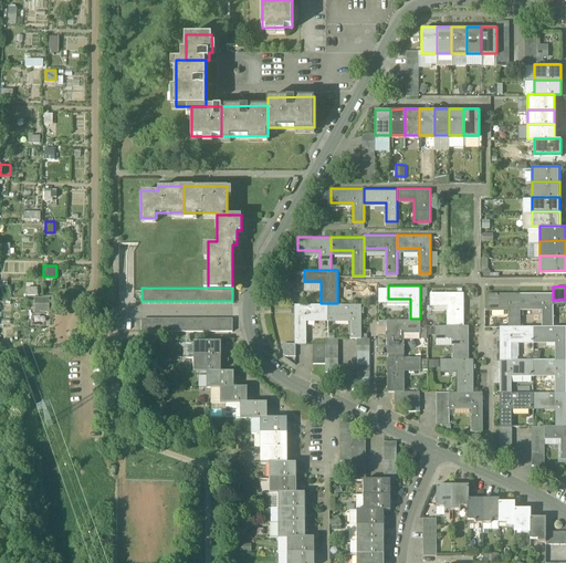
[(464,292),(431,292),(431,302),(448,302),(448,324),(464,324),(464,292)]
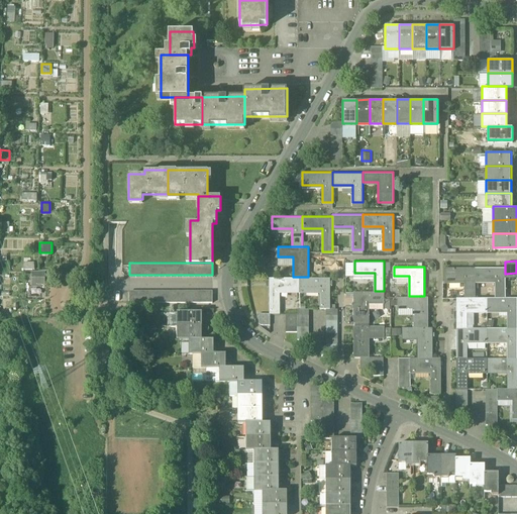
[(475,267),(444,267),(444,279),(464,279),(464,297),(475,297),(475,279),(475,267)]
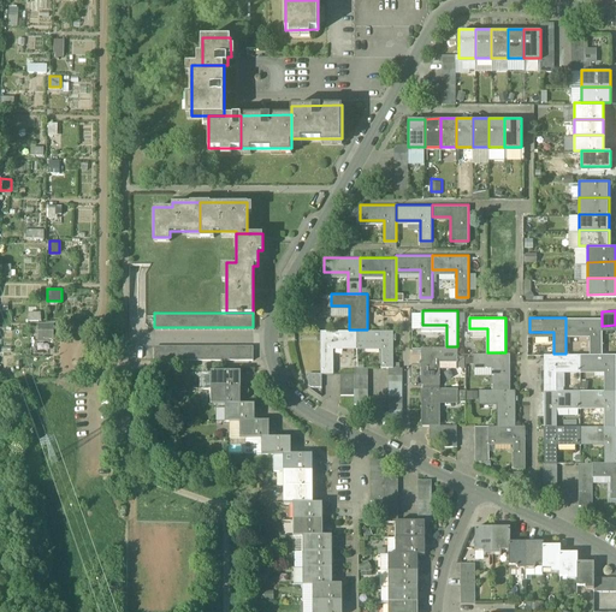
[(602,318),(566,318),(566,332),(590,332),(590,354),(602,354),(602,326),(602,318)]
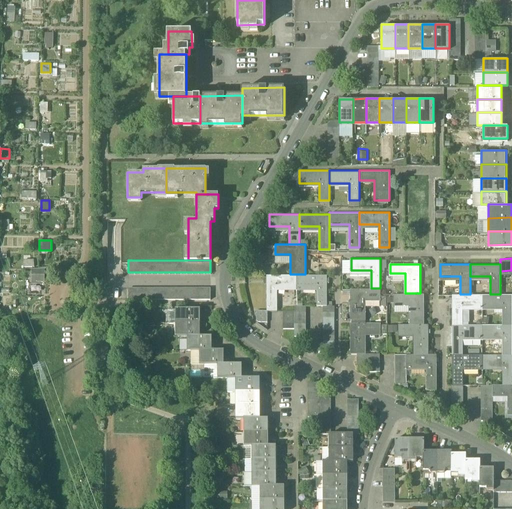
[(44,280),(44,267),(32,267),(32,282),(37,282),(37,280),(44,280)]
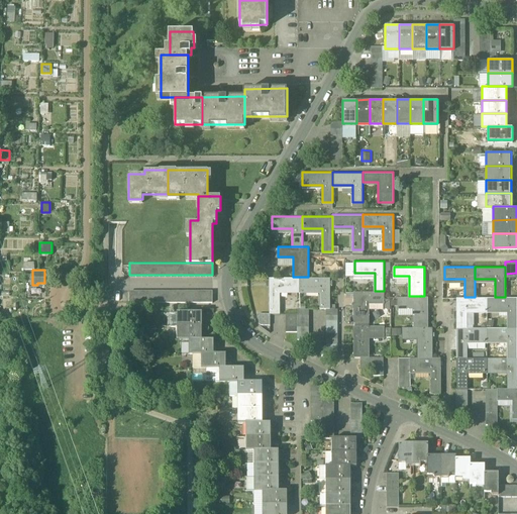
[(293,277),(269,277),(270,312),(280,312),(280,289),(300,289),(300,277),(293,277)]
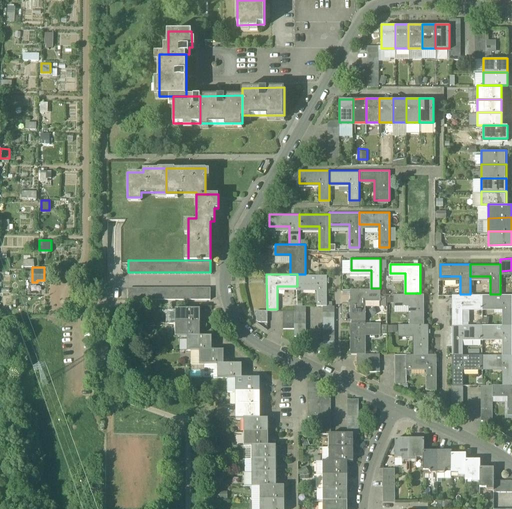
[(305,274),(297,274),(297,286),(317,286),(317,304),(323,304),(327,304),(327,274),(305,274)]
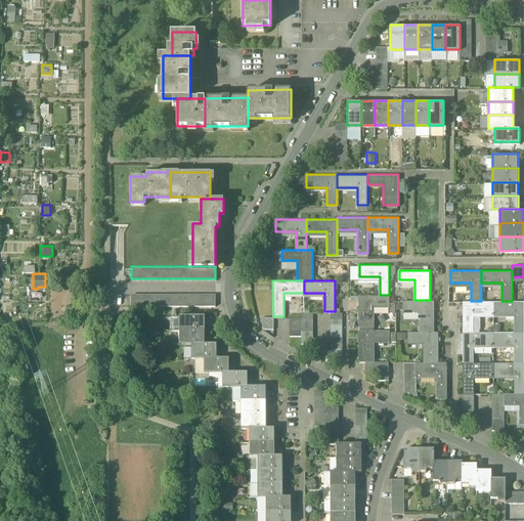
[(215,293),(131,293),(131,305),(215,305),(215,293)]
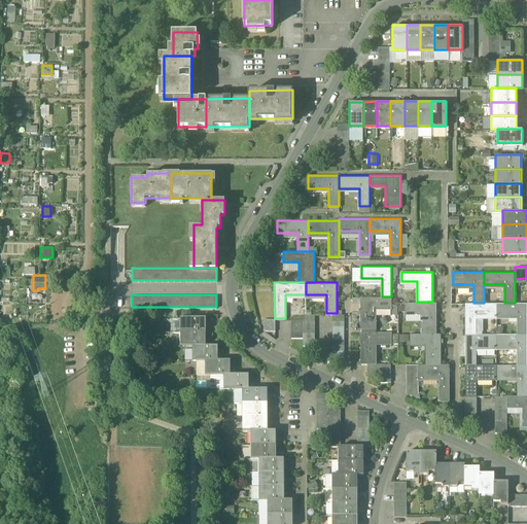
[(382,297),(361,297),(361,327),(377,327),(377,307),(391,306),(391,297),(382,297)]
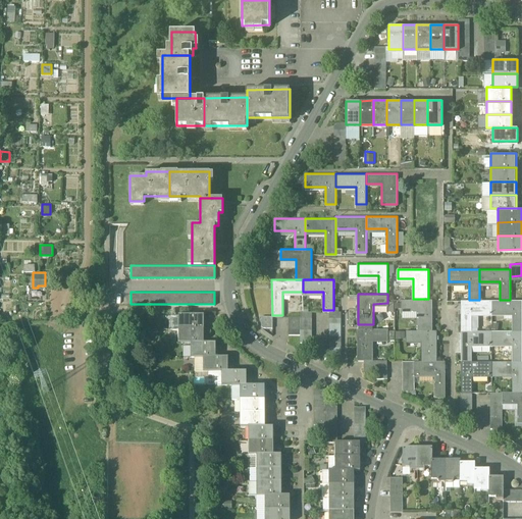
[(413,299),(402,299),(402,309),(417,309),(417,329),(432,329),(432,299),(413,299)]
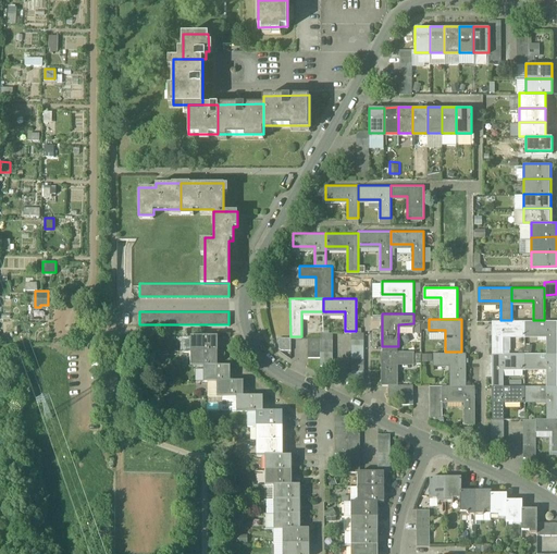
[(533,320),(524,320),(524,333),(546,333),(546,353),(556,352),(556,319),(544,320),(533,320)]
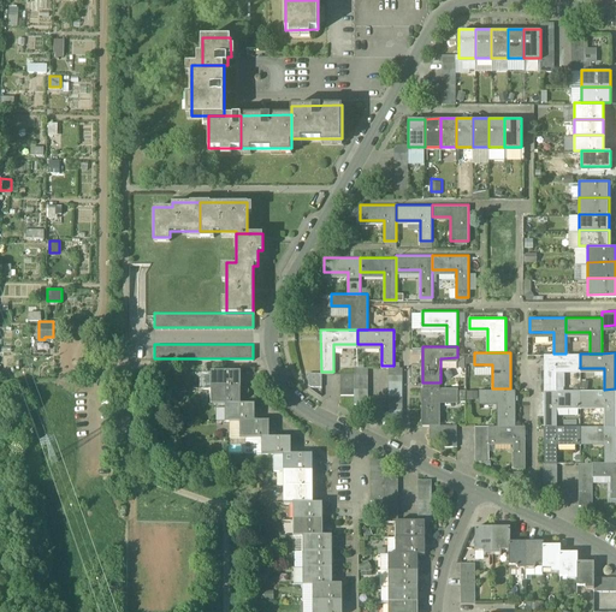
[(554,354),(544,354),(544,390),(556,390),(556,368),(580,368),(580,354),(554,354)]
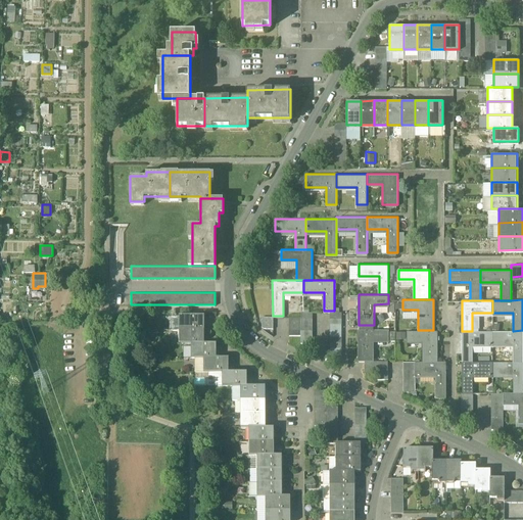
[(204,315),(180,315),(180,328),(204,328),(204,315)]
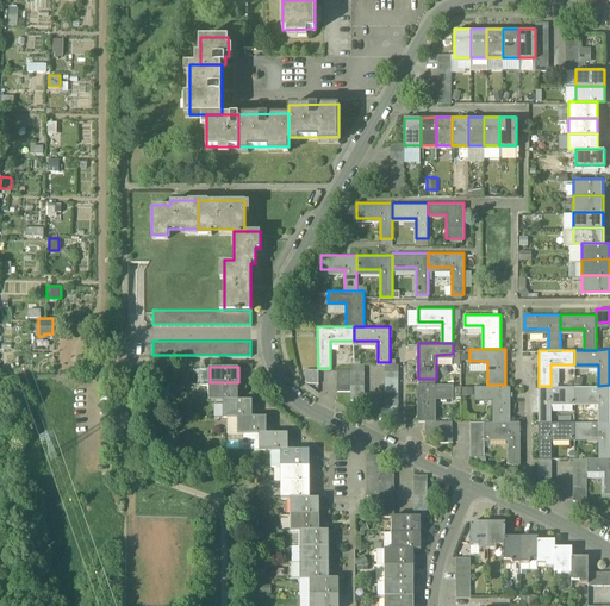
[(318,368),(305,367),(305,379),(307,381),(318,381),(318,368)]
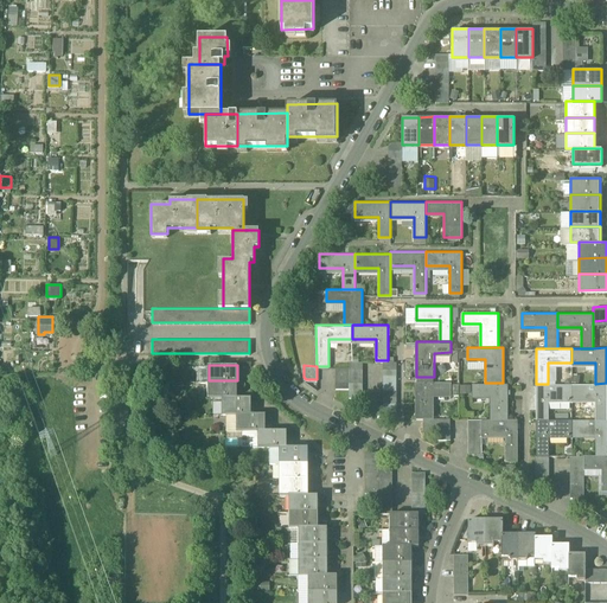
[(237,380),(209,380),(209,397),(223,397),(237,397),(237,380)]
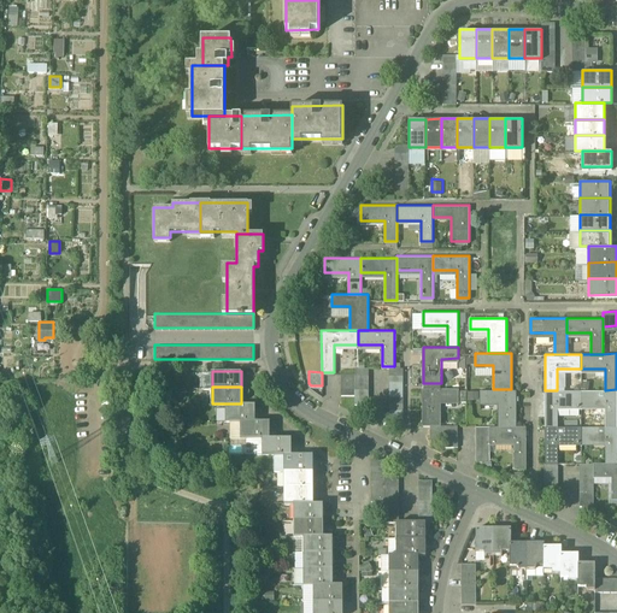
[(458,388),(423,388),(423,424),(430,424),(442,424),(442,399),(458,399),(458,388)]
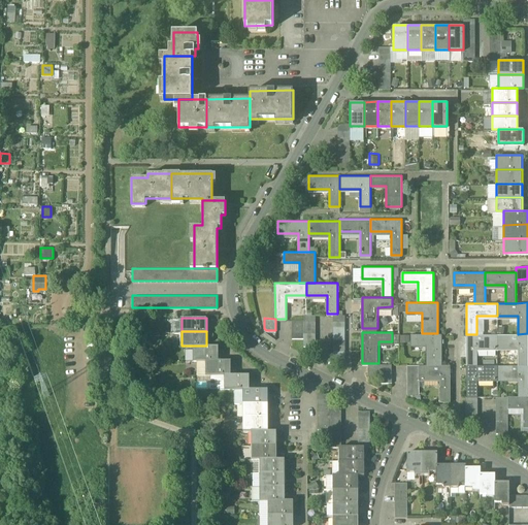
[(422,333),(410,333),(410,343),(427,343),(427,364),(442,364),(442,333),(437,333),(422,333)]
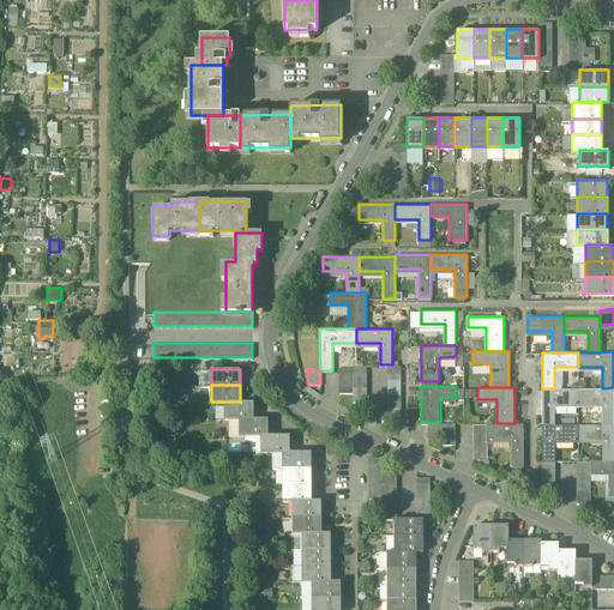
[(613,387),(602,388),(578,388),(578,403),(602,403),(602,424),(613,423),(613,387)]
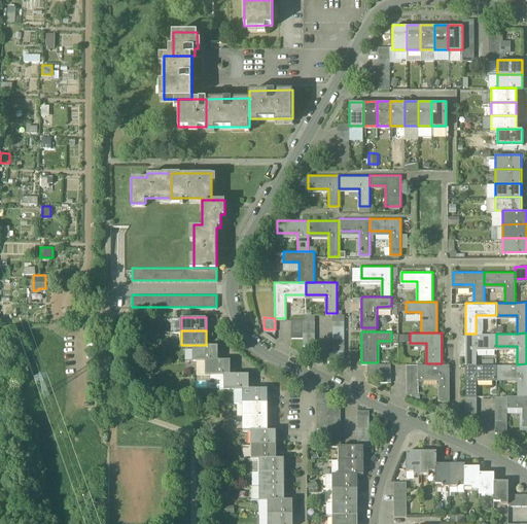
[(476,334),(465,334),(465,364),(476,364),(476,346),(496,346),(496,334),(476,334)]
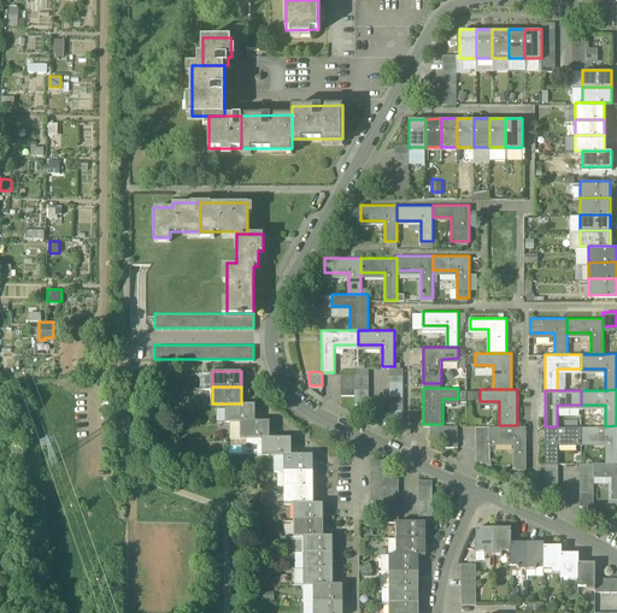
[(241,404),(227,404),(227,419),(241,419),(256,419),(256,404),(241,404)]
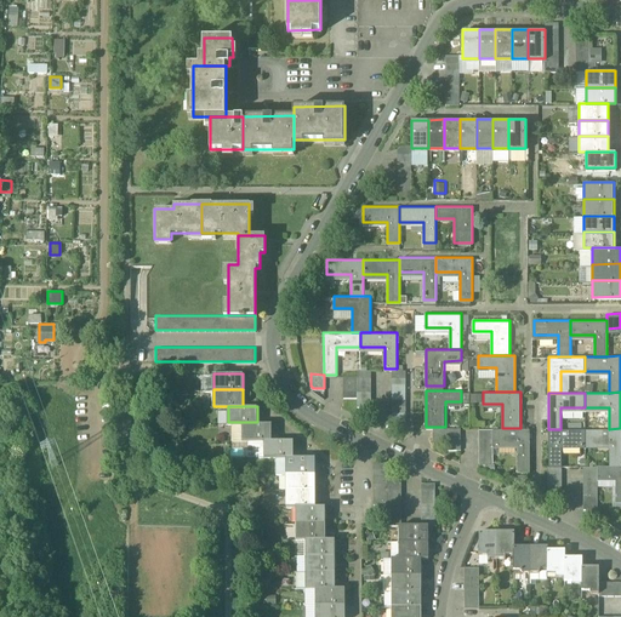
[(257,422),(243,422),(243,439),(265,439),(272,439),(272,423),(257,422)]
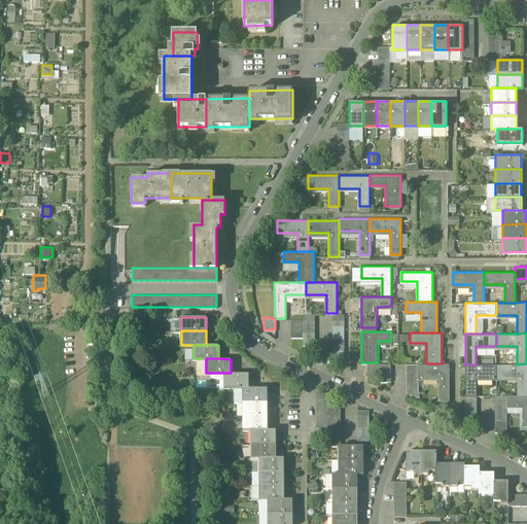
[(426,363),(418,363),(418,370),(418,375),(418,377),(440,377),(440,400),(449,400),(449,363),(426,363)]
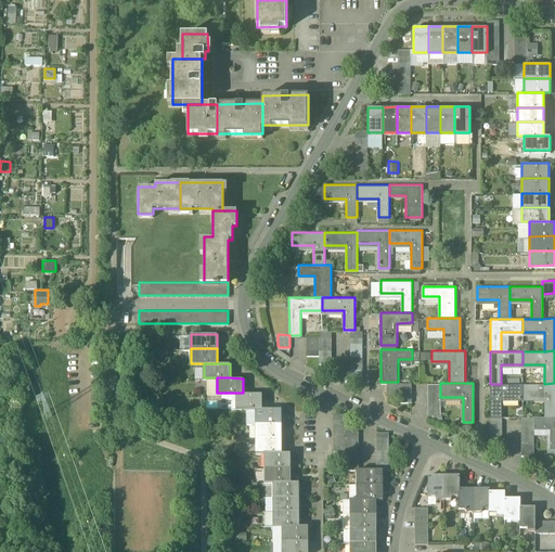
[(554,383),(544,384),(523,384),(523,397),(544,397),(544,416),(554,415),(554,383)]
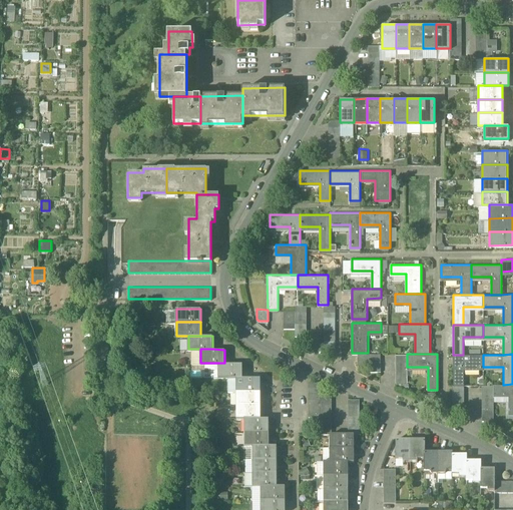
[(463,355),(453,355),(453,385),(464,385),(464,367),(483,367),(483,355),(463,355)]
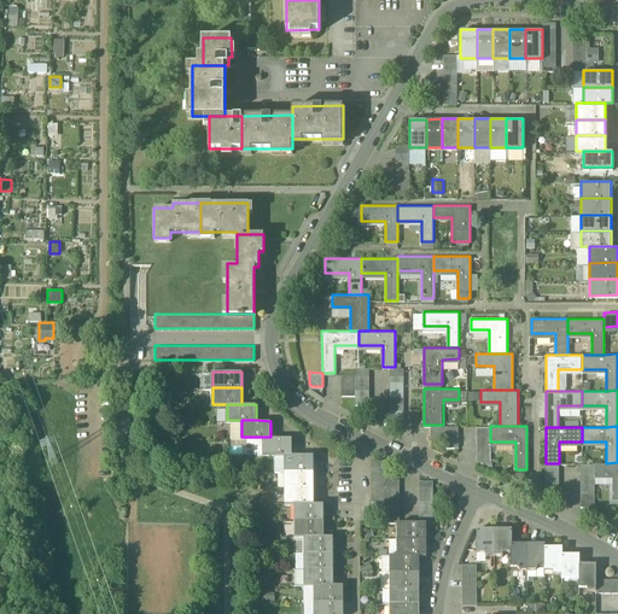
[(270,437),(263,437),(263,454),(285,454),(286,454),(291,454),(292,454),(292,437),(270,437)]
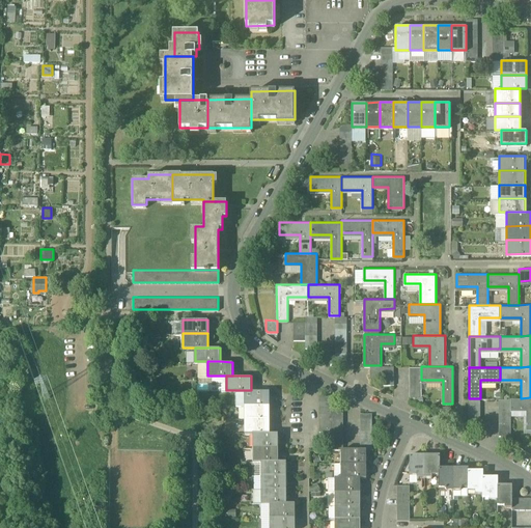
[(251,390),(250,390),(246,390),(245,390),(245,404),(270,405),(270,390),(251,390)]
